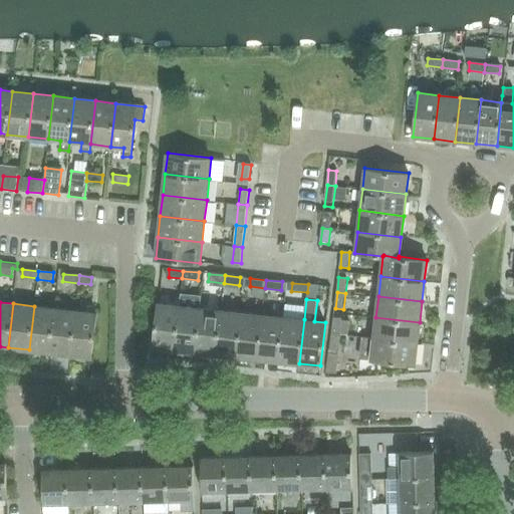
[(153,346),(174,349),(179,305),(158,303),(153,346)]
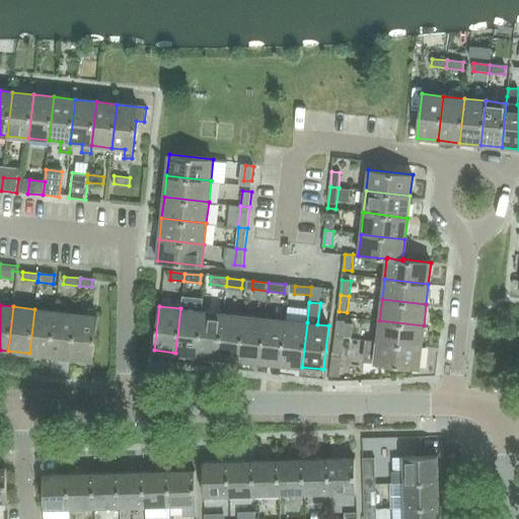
[(175,353),(197,355),(202,311),(180,308),(175,353)]
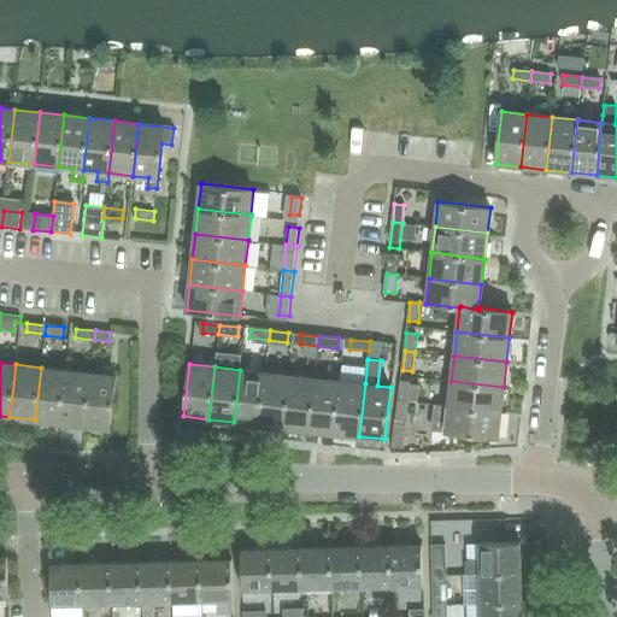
[(66,370),(41,368),(35,419),(60,423),(66,370)]
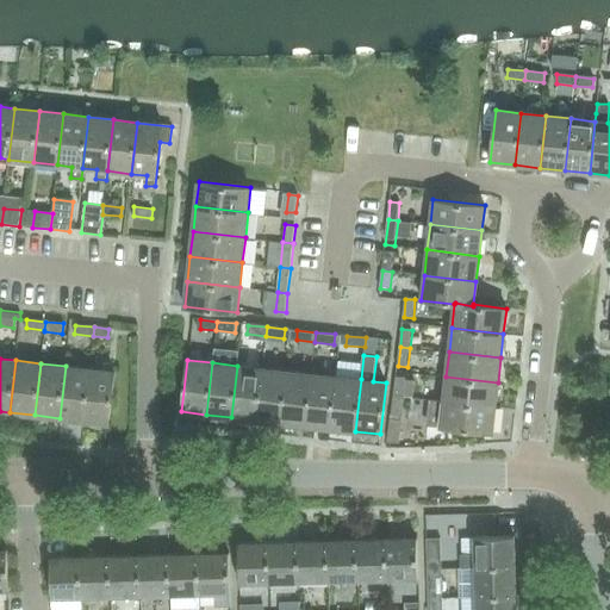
[(60,418),(83,421),(89,368),(66,366),(60,418)]
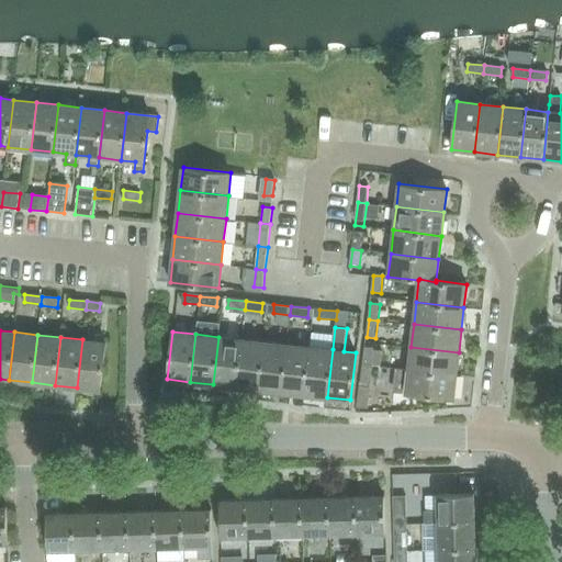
[(213,384),(236,386),(242,339),(218,337),(213,384)]
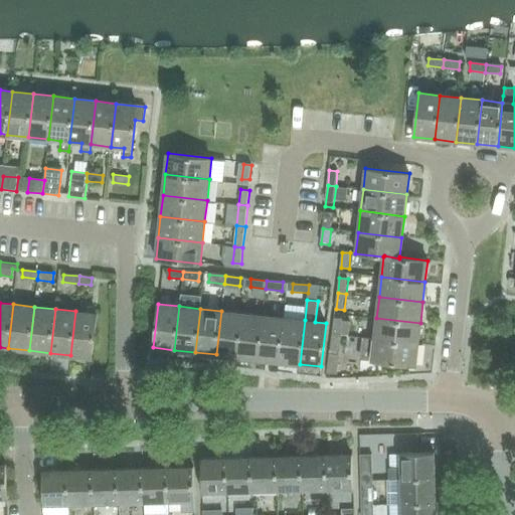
[(97,314),(75,311),(70,355),(92,357),(97,314)]
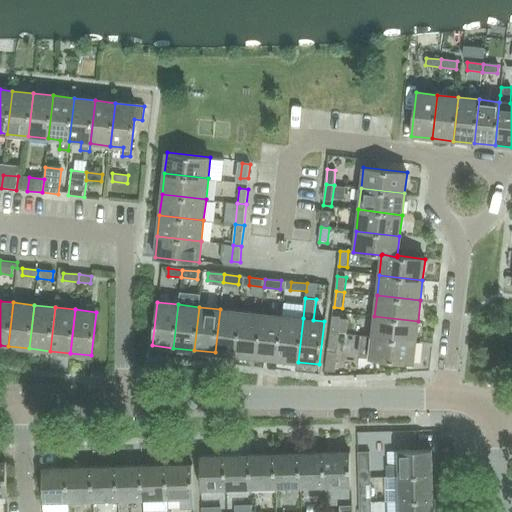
[(241,311),(220,309),(215,352),(236,355),(241,311)]
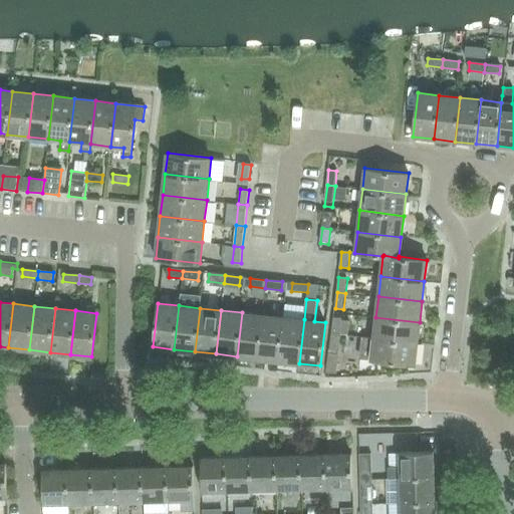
[(262,315),(242,312),(237,356),(257,358),(262,315)]
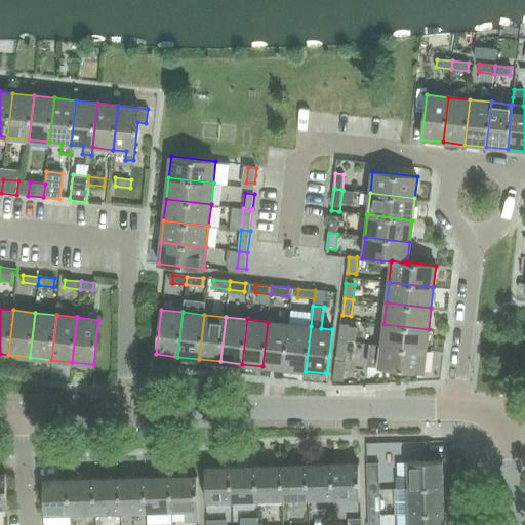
[(289,324),(268,322),(263,366),(284,368),(289,324)]
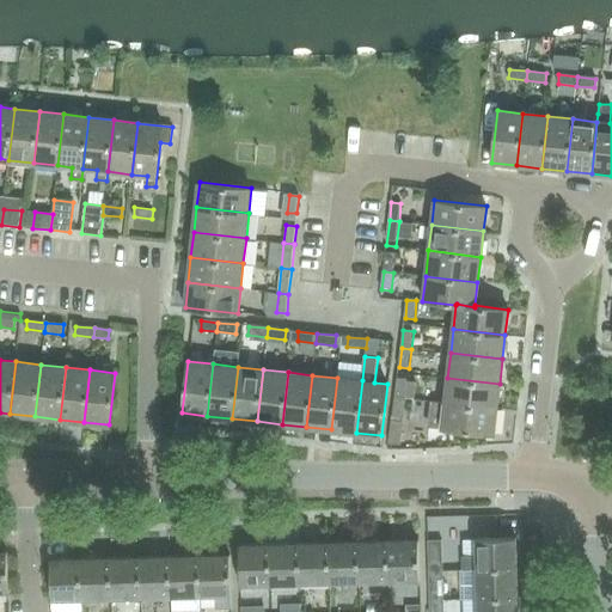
[(331,429),(356,433),(362,380),(337,378),(331,429)]
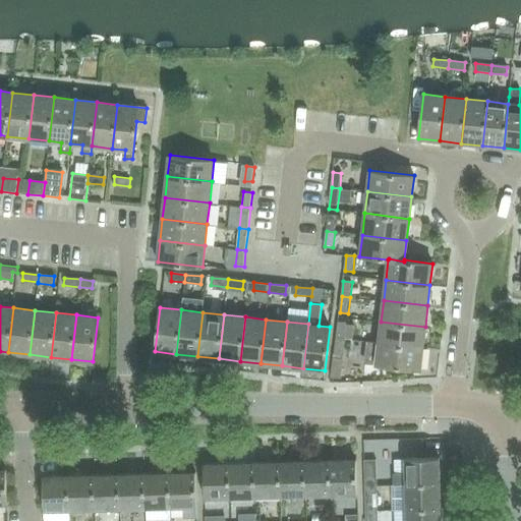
[(381,322),(379,343),(422,348),(425,327),(381,322)]
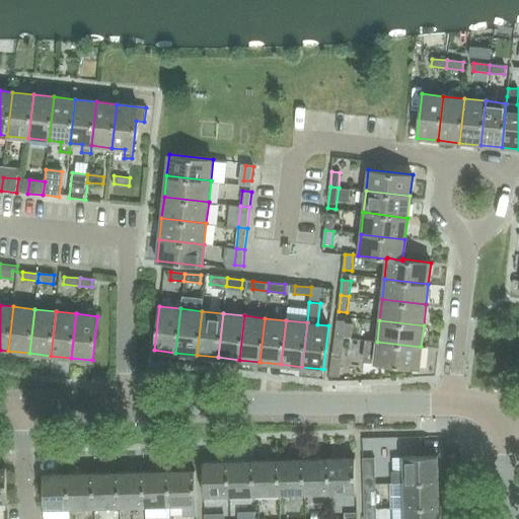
[(337,321),(336,337),(344,338),(345,322),(337,321)]
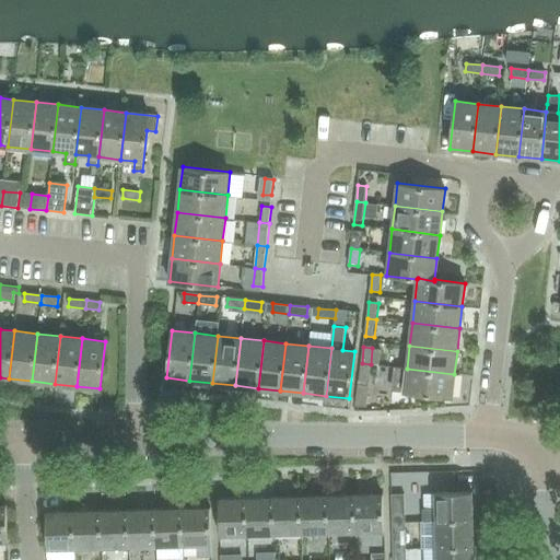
[(369,382),(371,364),(362,363),(360,381),(369,382)]
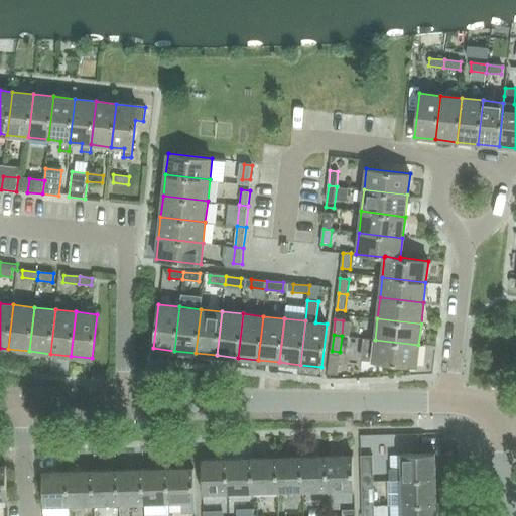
[(361,360),(416,366),(418,345),(375,340),(363,339),(358,339),(356,358),(361,359),(361,360)]
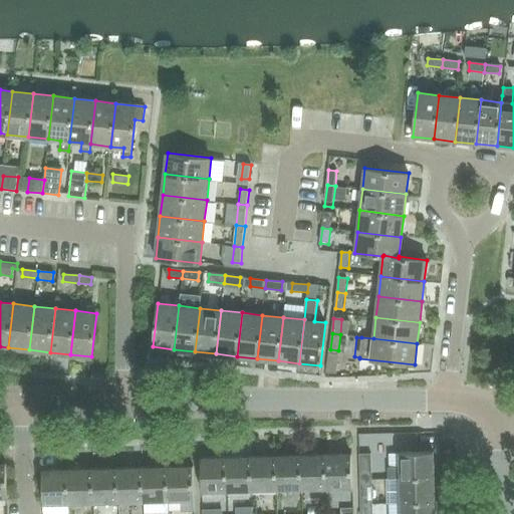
[(338,355),(328,354),(326,375),(327,376),(327,374),(335,375),(335,372),(336,372),(338,355)]
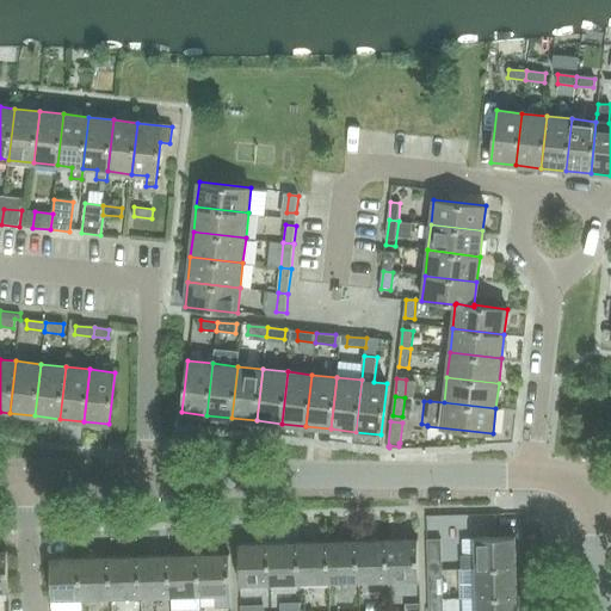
[(475,537),(476,567),(517,566),(516,537),(475,537)]
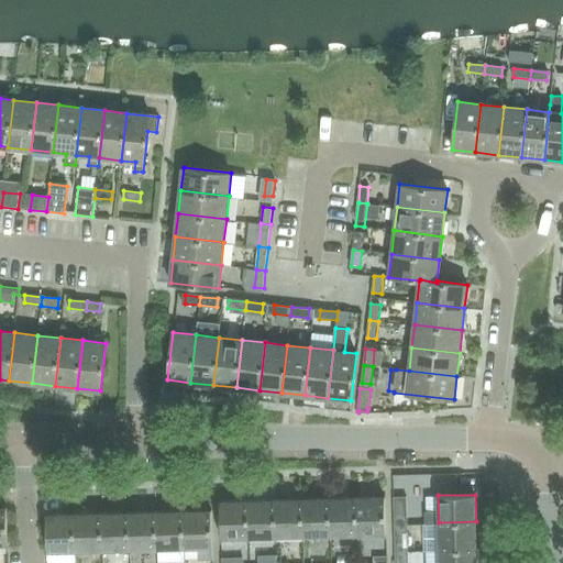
[(385,497),(357,498),(359,536),(386,534),(385,497)]
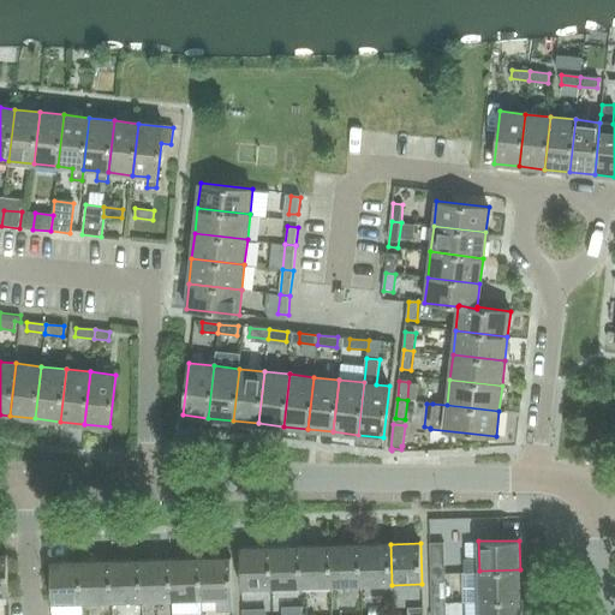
[(430,544),(431,572),(446,572),(445,543),(430,544)]
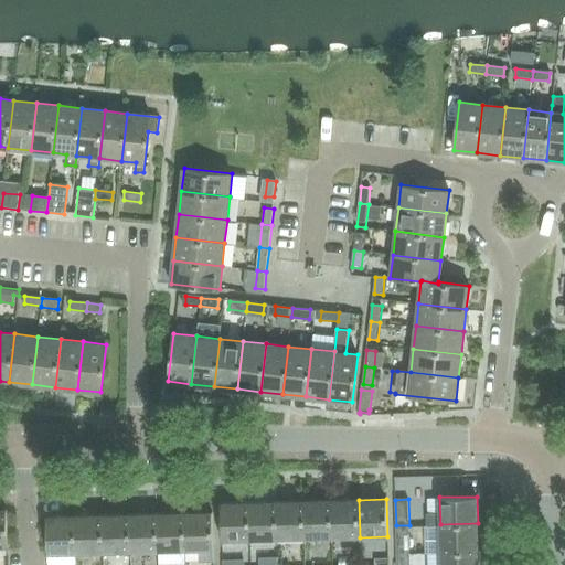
[(305,539),(332,537),(331,500),(304,501),(305,539)]
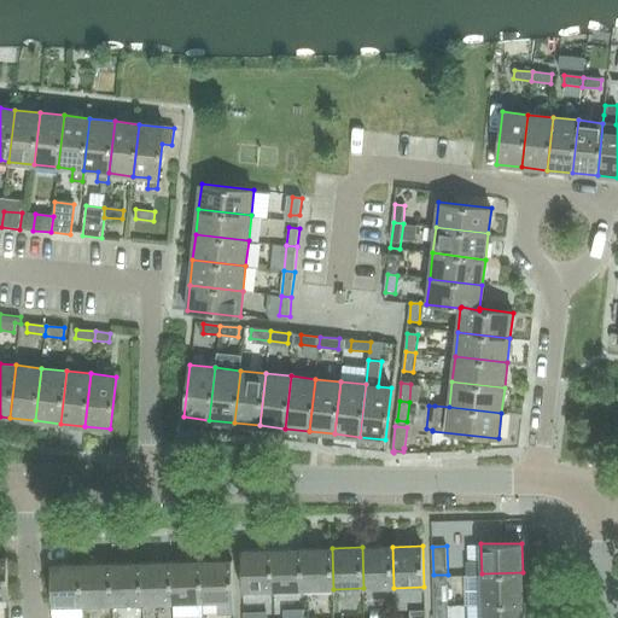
[(394,588),(392,547),(362,547),(363,588),(394,588)]
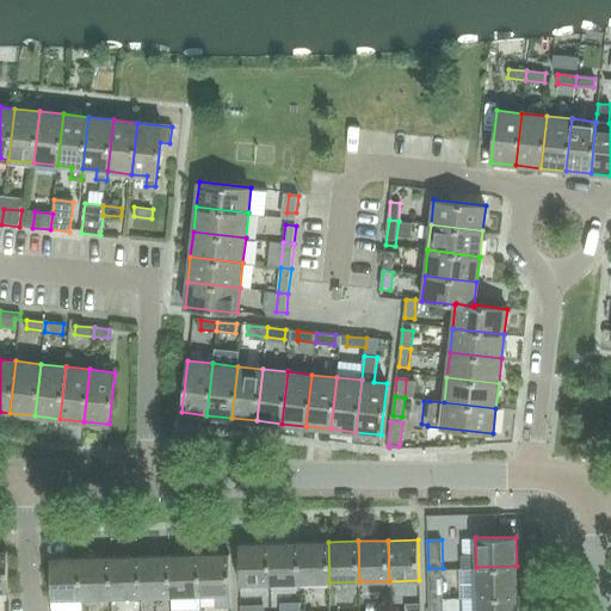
[(298,543),(300,584),(329,582),(328,542),(298,543)]
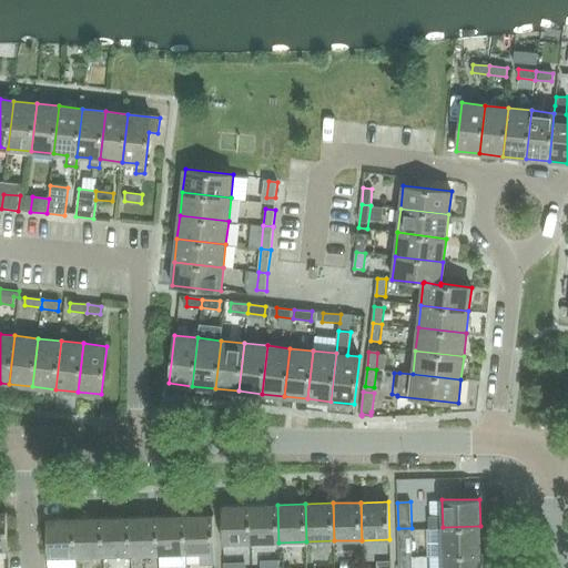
[(251,543),(250,505),(222,506),(223,544),(251,543)]
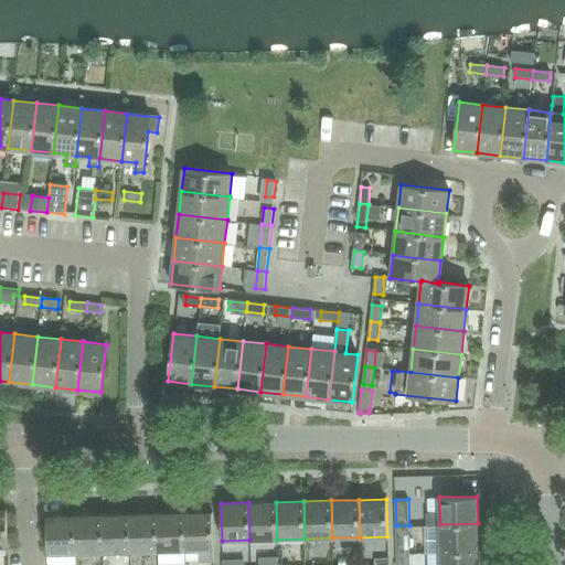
[(276,502),(248,502),(249,540),(277,540),(276,502)]
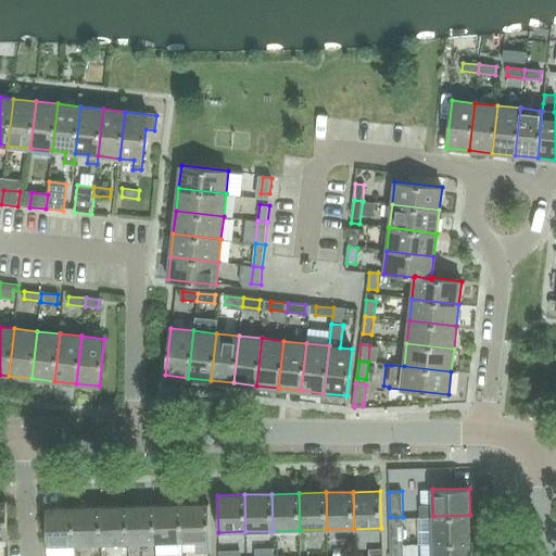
[(197,552),(210,552),(209,504),(181,505),(182,542),(197,541),(197,552)]
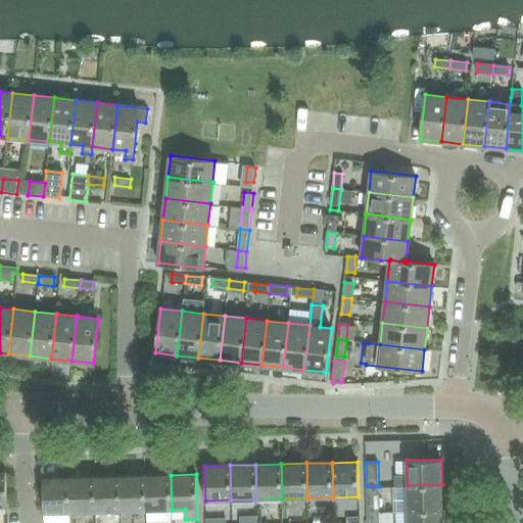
[(146,510),(172,510),(171,475),(145,476),(146,510)]
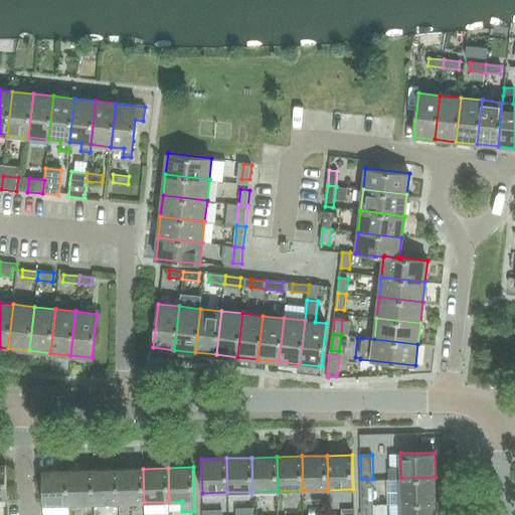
[(118,469),(93,470),(94,504),(119,503),(118,469)]
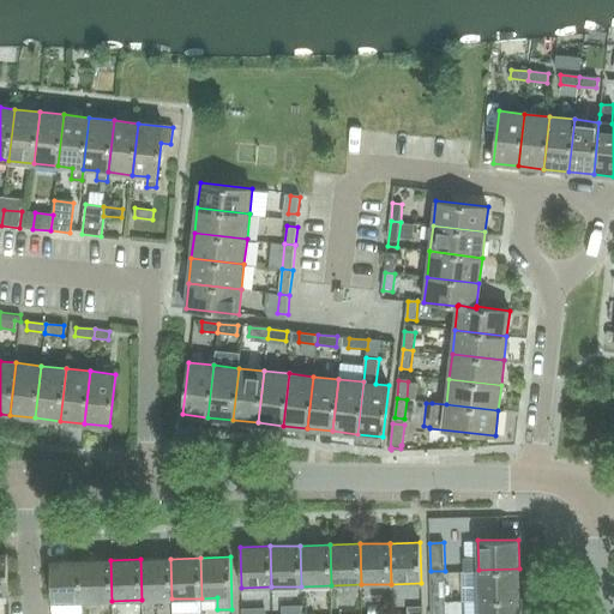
[(170,559),(140,559),(142,600),(172,599),(170,559)]
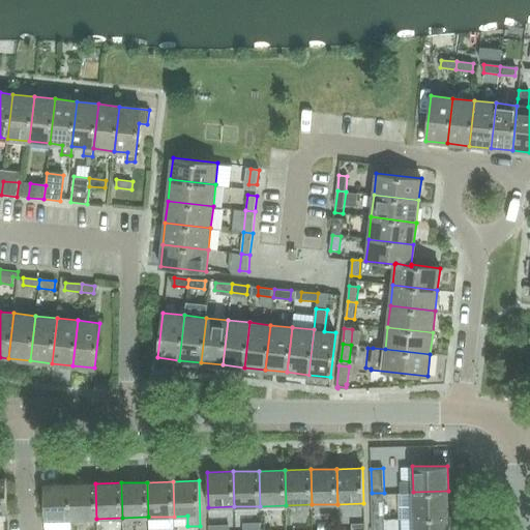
[(70,519),(96,519),(95,483),(69,484),(70,519)]
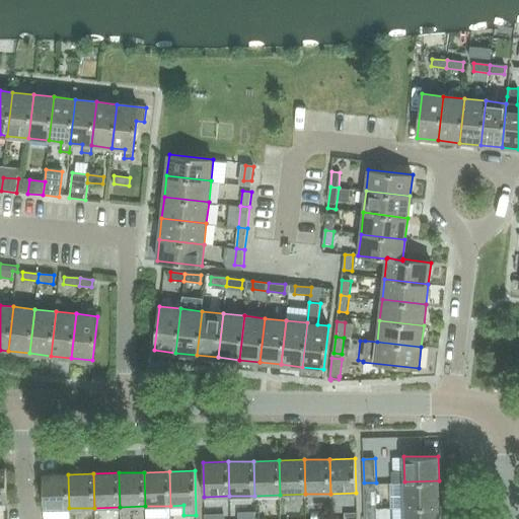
[(69,508),(68,474),(43,474),(44,509),(69,508)]
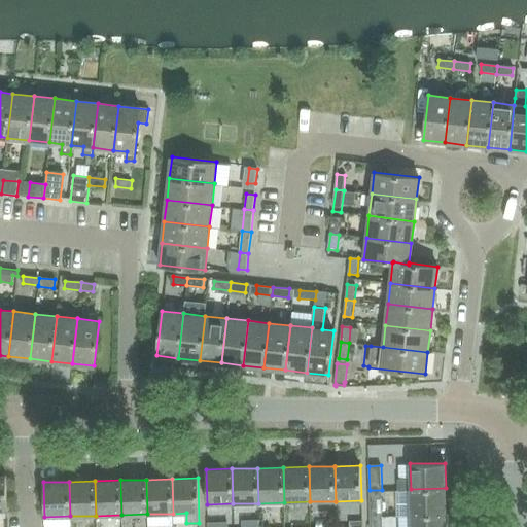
[(411,489),(412,515),(446,514),(446,488),(411,489)]
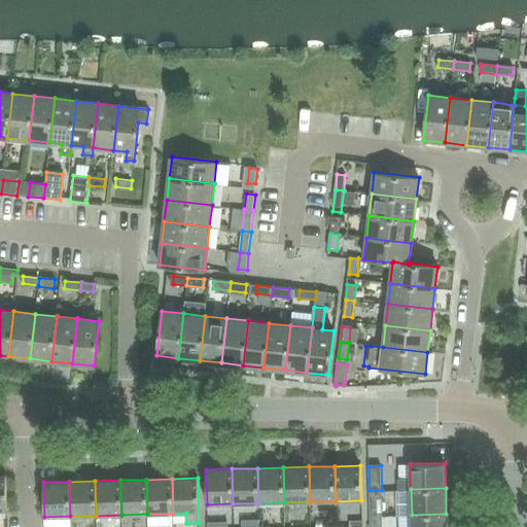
[(383,516),(382,490),(370,490),(371,516),(383,516)]
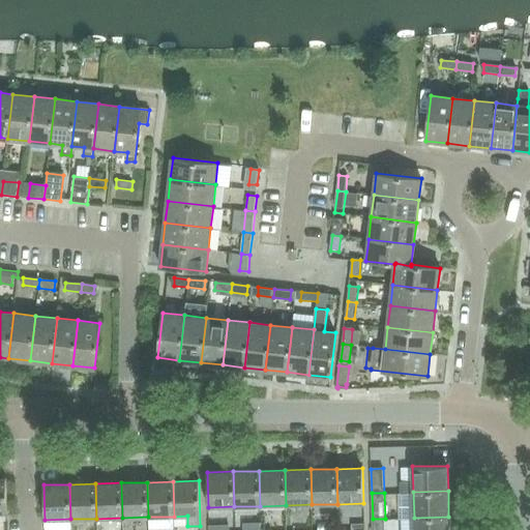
[(448,529),(448,517),(414,518),(413,529),(448,529)]
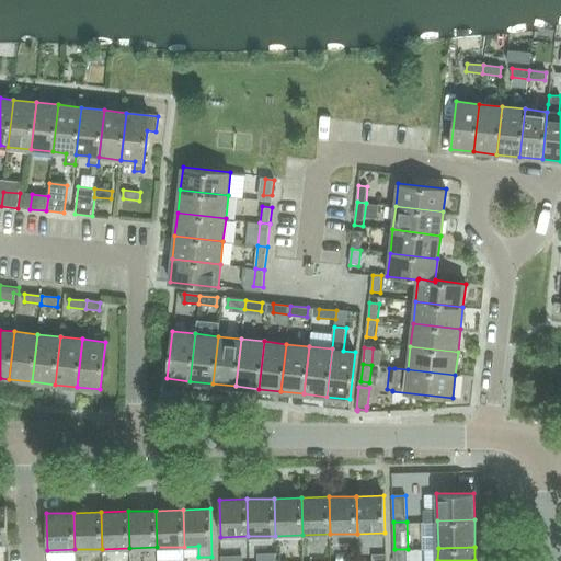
[(395,549),(393,560),(407,560),(408,549),(395,549)]
